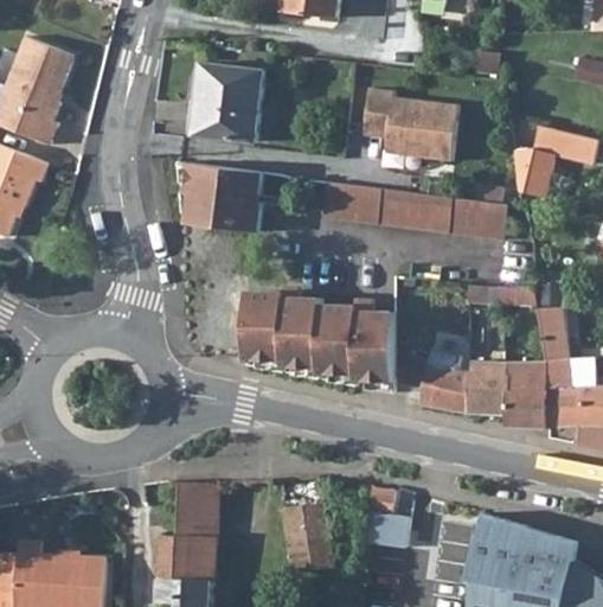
[(338,0),(282,0),(282,11),(337,18),(338,0)]
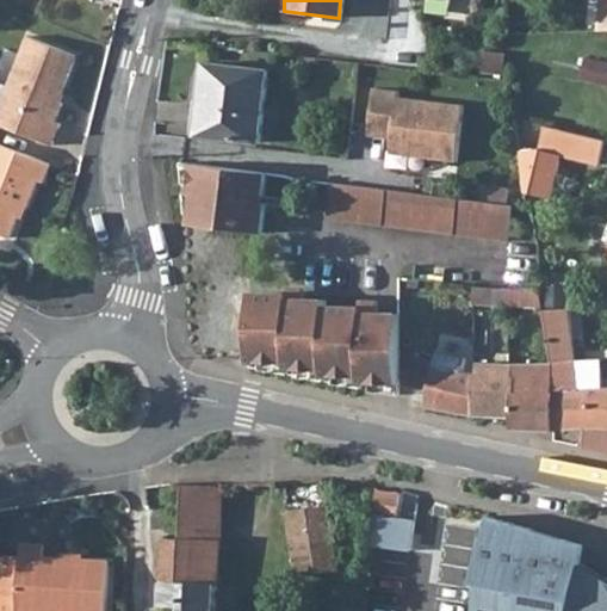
[(606,0),(599,0),(596,30),(606,30),(606,0)]
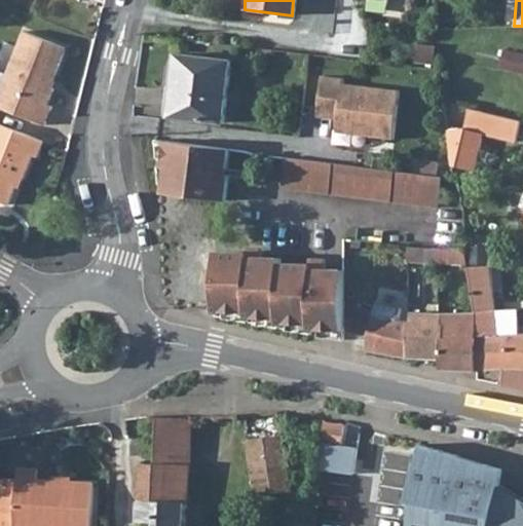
[(50,79),(63,48),(21,32),(0,83),(0,106),(43,123),(49,106),(46,105),(51,89),(47,87),(50,79)]
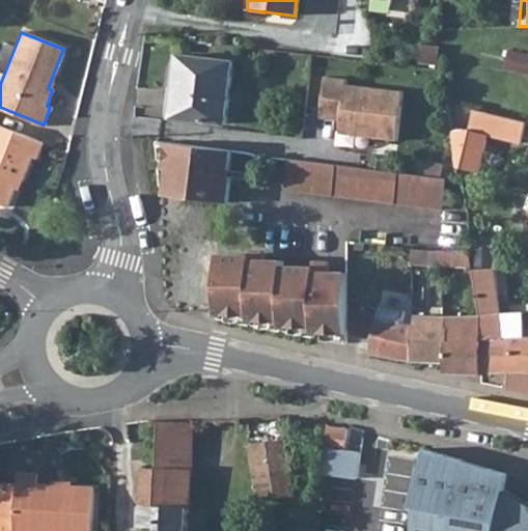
[(527,57),(509,54),(506,70),(527,74),(527,57)]
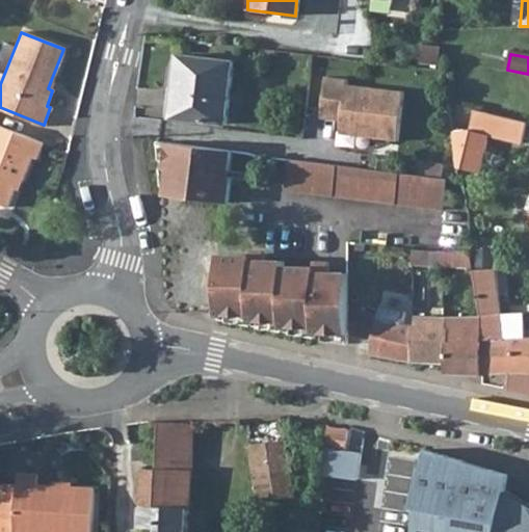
[(225,124),(232,61),(177,55),(169,116),(225,124)]
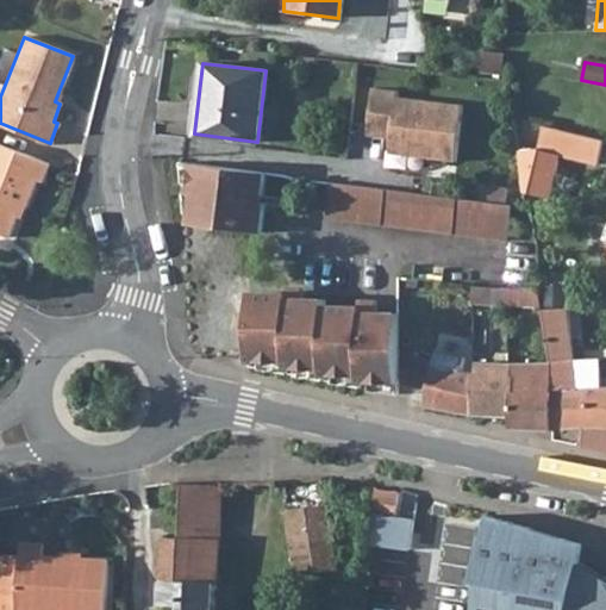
[(395,92),(370,89),(366,126),(389,130),(387,150),(428,155),(428,159),(454,162),(461,106),(395,98),(395,92)]
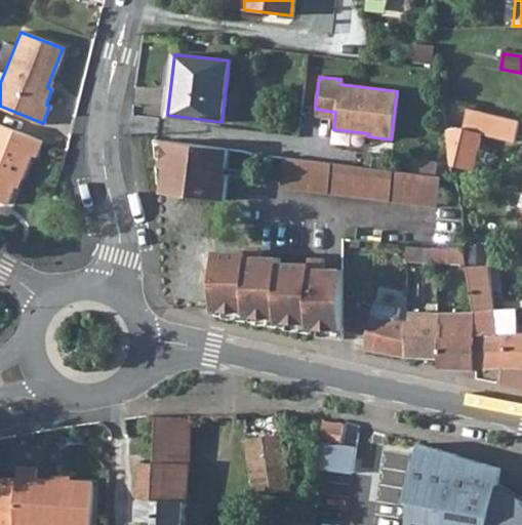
[(463,129),(513,140),(518,120),(467,109),(463,129)]
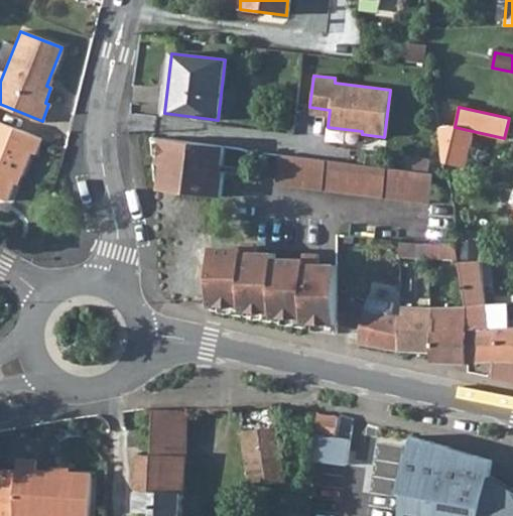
[(41,138),(0,122),(0,198),(7,201),(13,183),(17,173),(21,175),(30,152),(35,154),(41,138)]
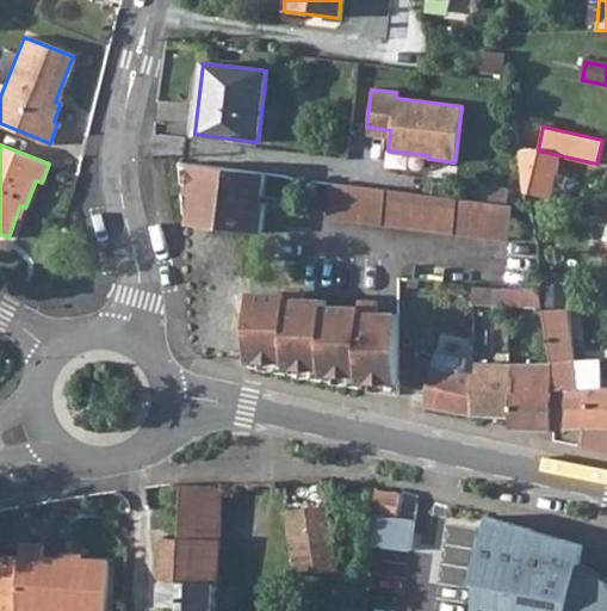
[(191,195),(187,224),(223,229),(248,233),(259,234),(262,203),(260,203),(264,172),(190,162),(185,193),(191,195)]
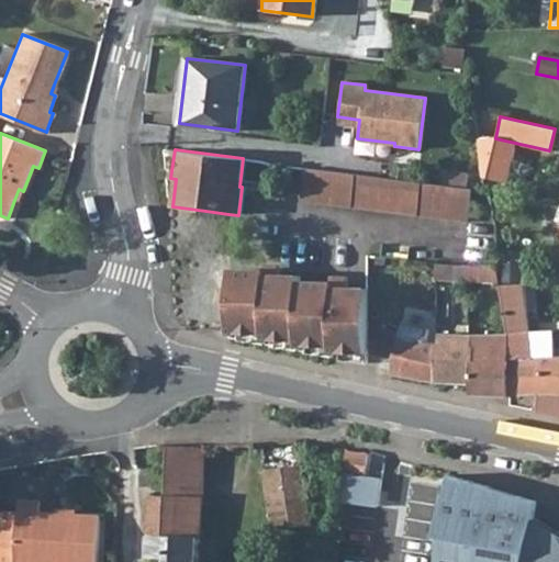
[(448,186),(303,168),(299,200),(465,221),(469,189),(464,188),(448,186)]
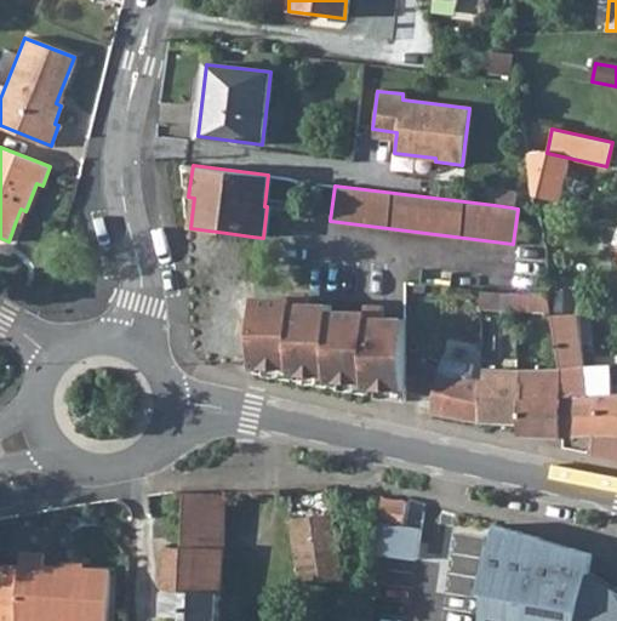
[(495,205),(512,208),(514,192),(497,189),(495,205)]
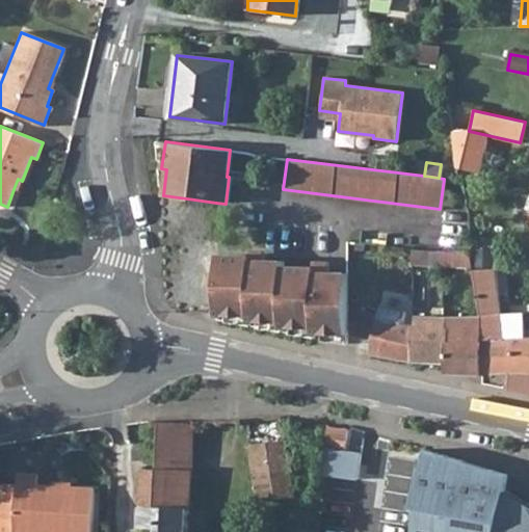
[(168,308),(214,309),(215,254),(216,212),(216,203),(194,200),(163,195),(162,260),(161,294),(168,308)]
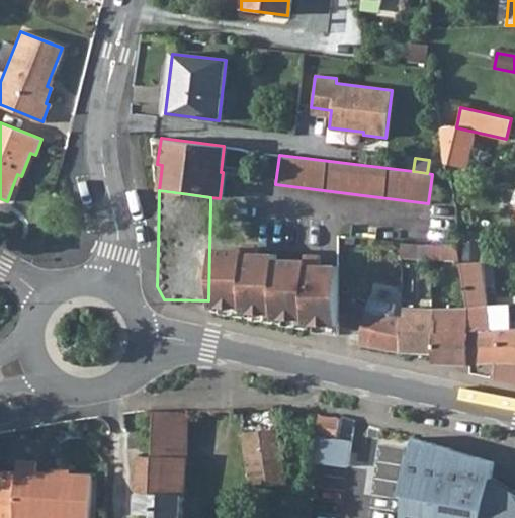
[(427,258),(427,244),(401,243),(400,257),(427,258)]
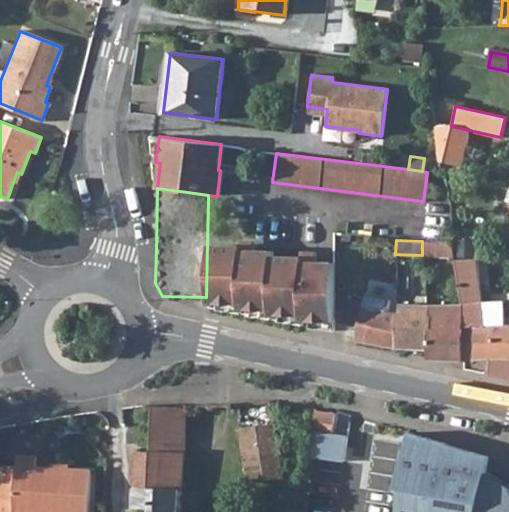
[(422,255),(453,256),(451,242),(422,241),(422,255)]
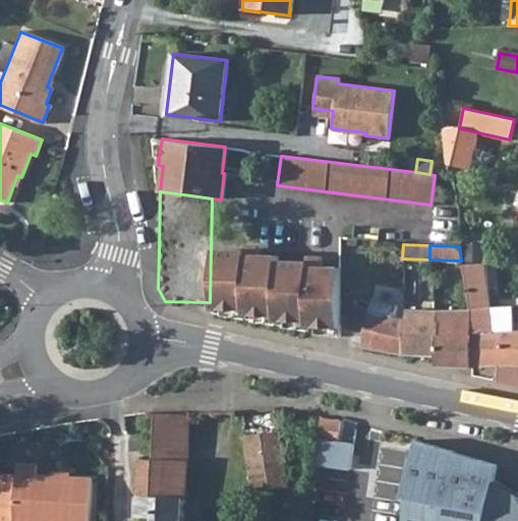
[(245,249),(211,248),(210,302),(210,308),(242,308),(242,313),(274,314),(274,320),(305,321),(305,326),(339,327),(340,267),(308,266),(308,262),(277,261),(277,255),(245,254),(245,249)]
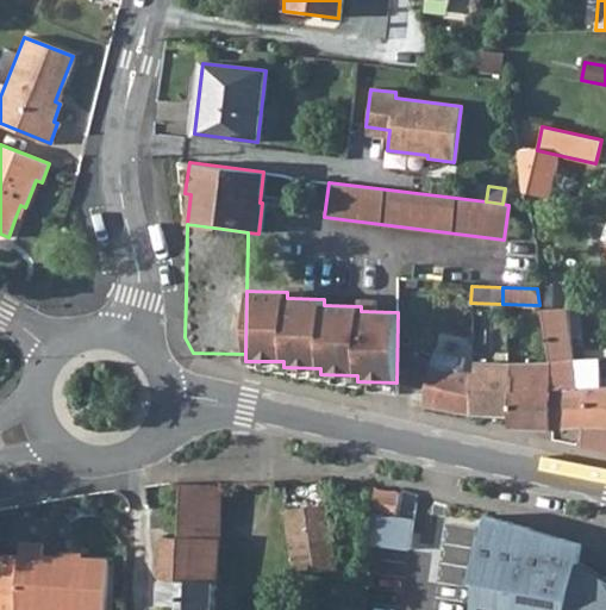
[(508,362),(503,304),(470,303),(473,362),(508,362)]
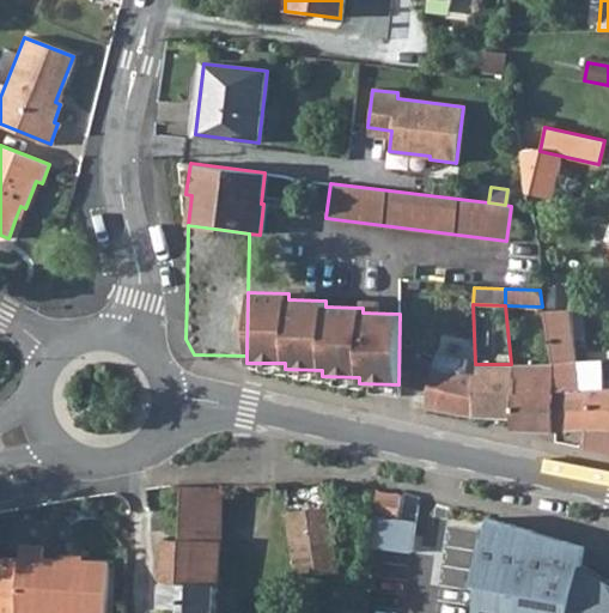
[(511,364),(552,364),(542,310),(542,307),(505,305),(511,364)]
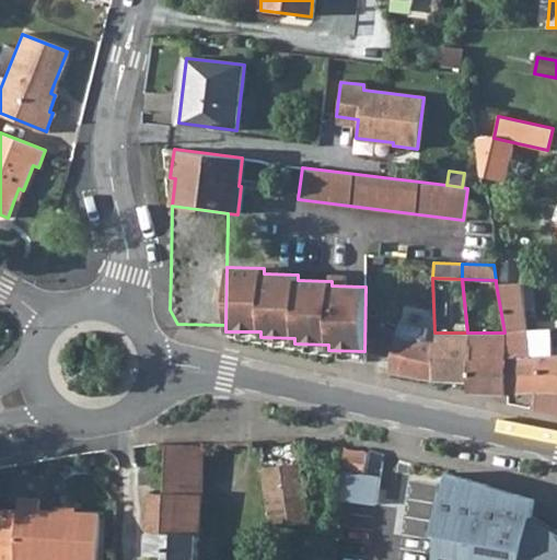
[(505,333),(525,330),(521,282),(496,283),(505,333)]
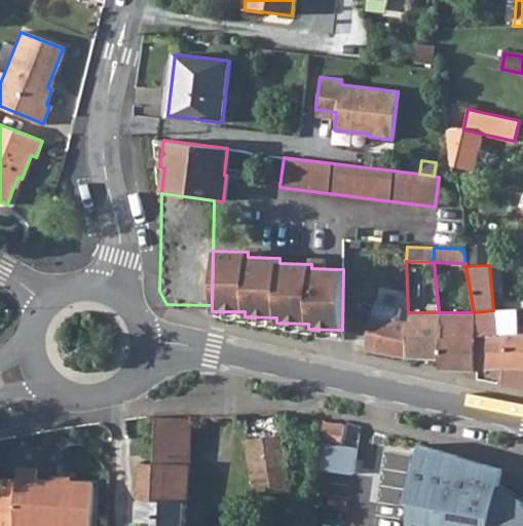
[(405,358),(408,323),(396,321),(399,307),(374,301),(372,310),(352,306),(347,331),(366,335),(363,350),(380,353),(405,358)]
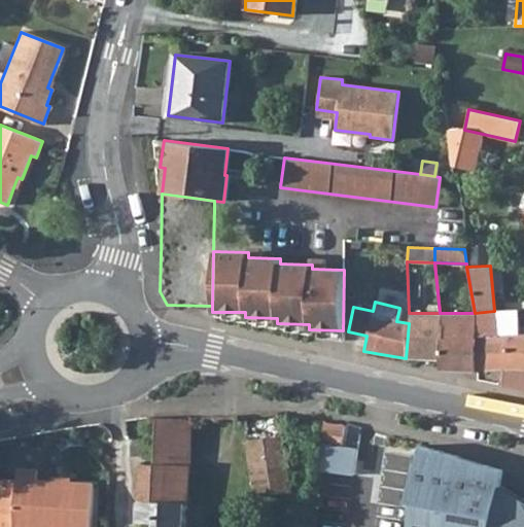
[(497,336),(516,335),(515,310),(494,311),(497,336)]
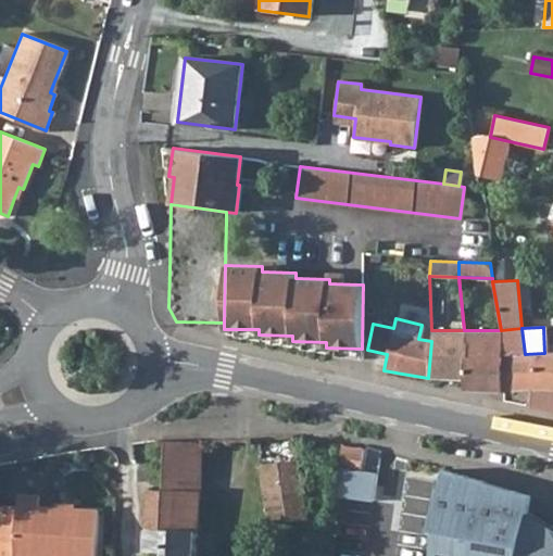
[(545,409),(552,411),(552,352),(544,353),(525,354),(522,328),(501,330),(502,390),(530,389),(529,406),(545,409)]
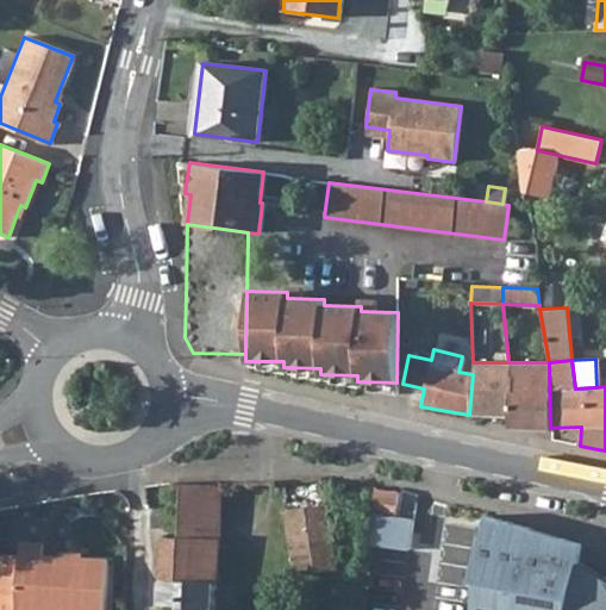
[(508,417),(508,362),(473,362),(473,374),(469,415),(493,416),(507,417),(508,417)]
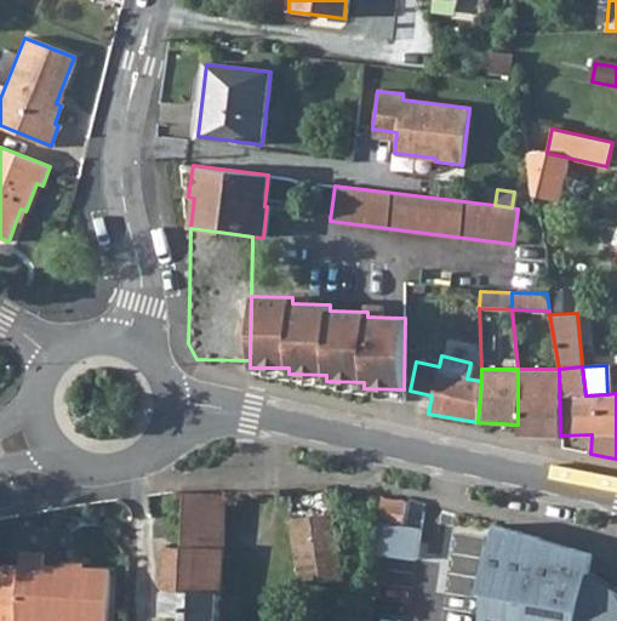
[(516,425),(516,434),(542,436),(560,436),(559,369),(518,369),(518,425),(516,425)]
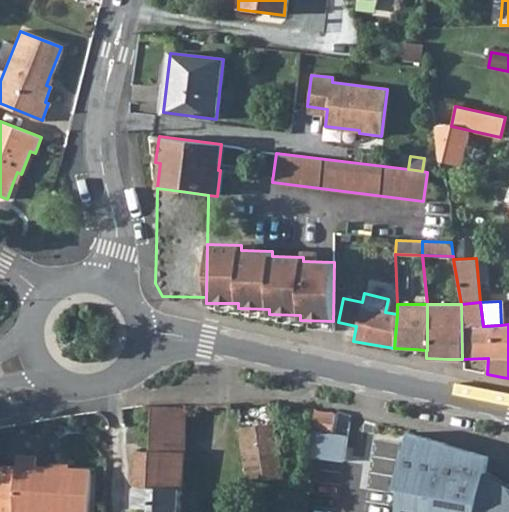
[(149,450),(183,451),(184,407),(151,405),(149,450)]
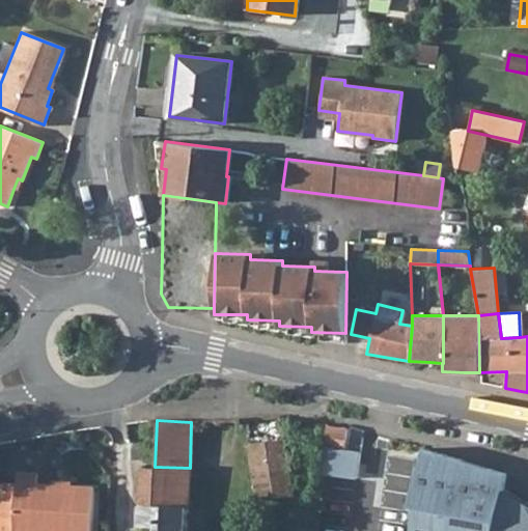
[(346,429),(326,425),(323,445),(343,448),(346,429)]
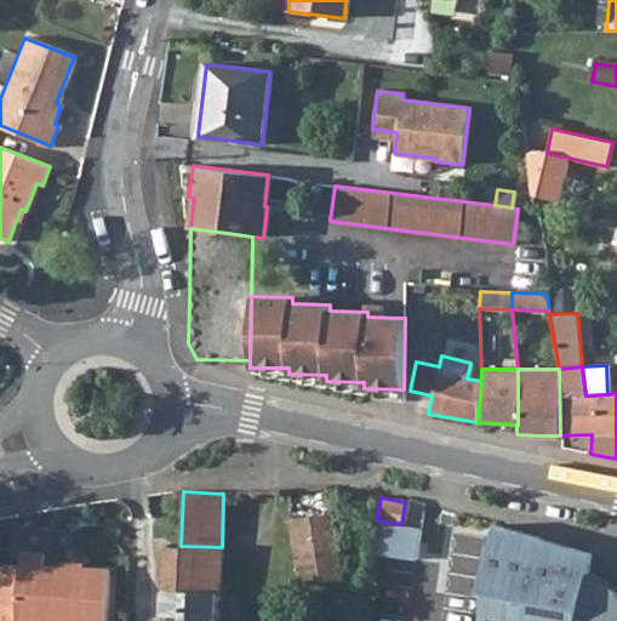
[(337,559),(333,539),(330,513),(287,519),(297,586),(340,580),(337,559)]
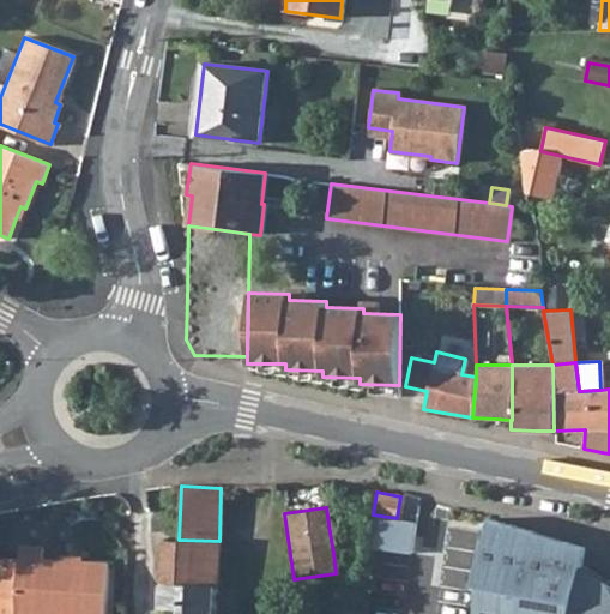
[(609,613),(609,585),(586,573),(591,552),(485,524),(469,613),(609,613)]
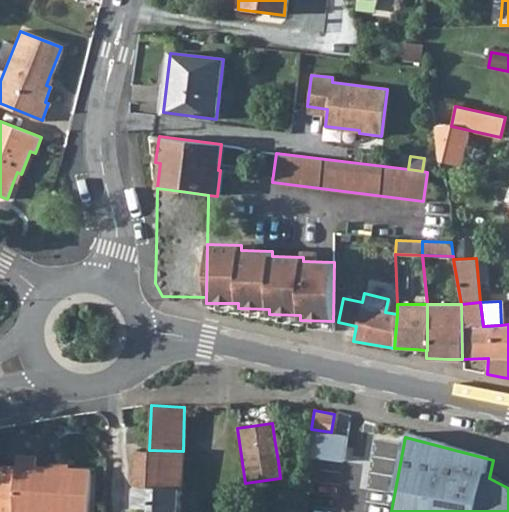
[(135,486),(133,508),(151,507),(150,511),(179,511),(183,451),(149,450),(138,449),(135,486)]
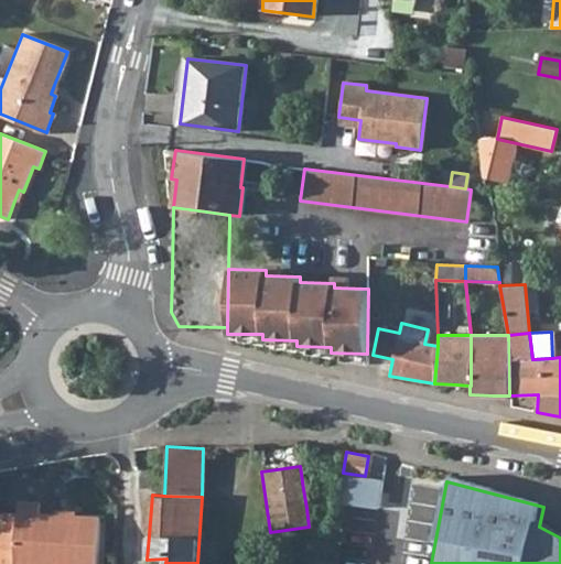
[(39,514),(39,503),(17,501),(17,512),(14,552),(0,550),(0,563),(34,563),(35,562),(61,563),(60,563),(96,563),(99,518),(39,514)]
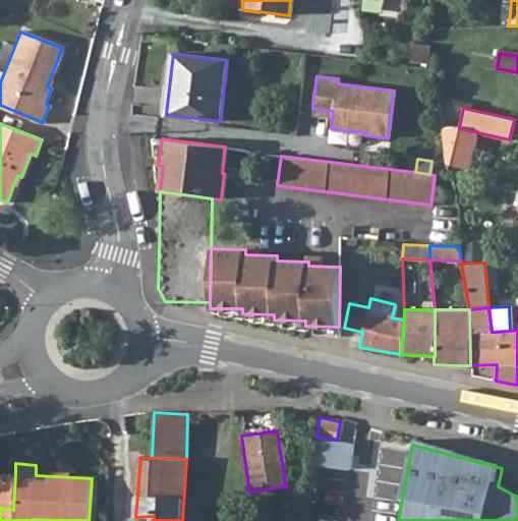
[(0,508),(13,510),(15,473),(0,472),(0,508)]
